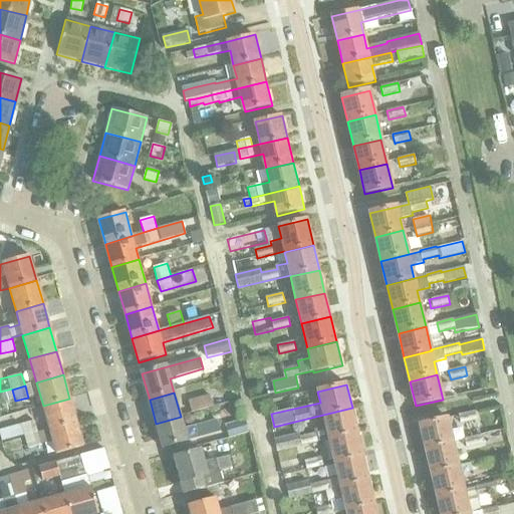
[(189,401),(193,413),(214,407),(210,395),(189,401)]
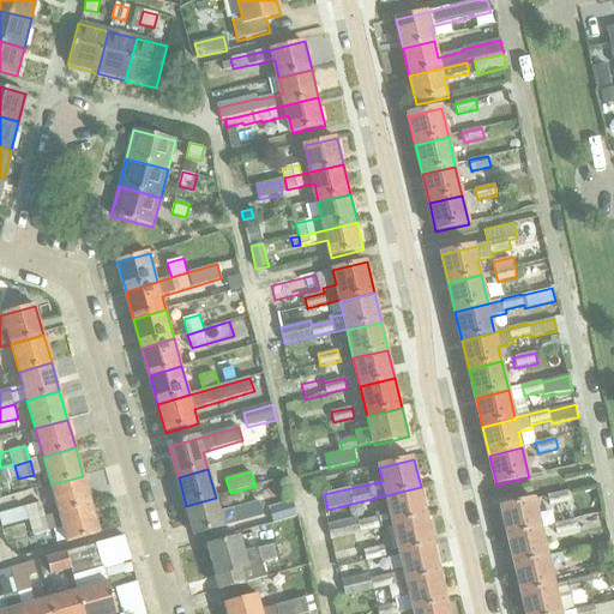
[(59,512),(91,504),(83,476),(52,485),(59,512)]
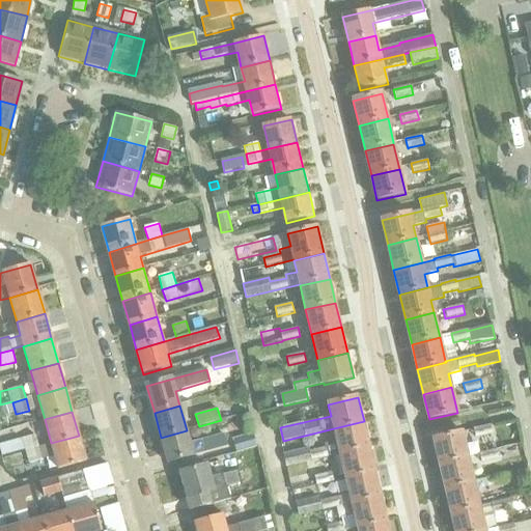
[(287,467),(340,454),(339,453),(369,447),(364,421),(334,428),(337,441),(283,453),(287,467)]
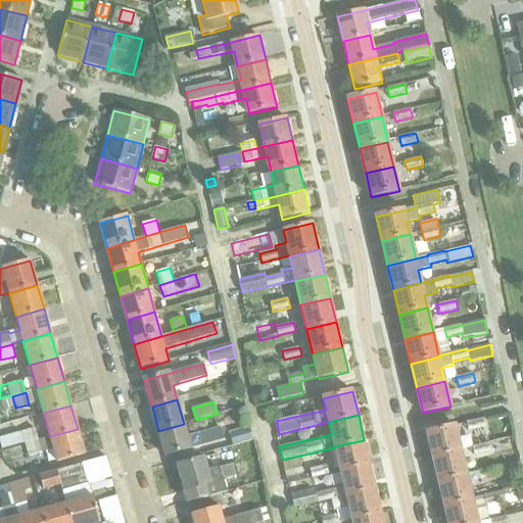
[(483,419),(467,423),(469,430),(471,430),(485,427),(483,419)]
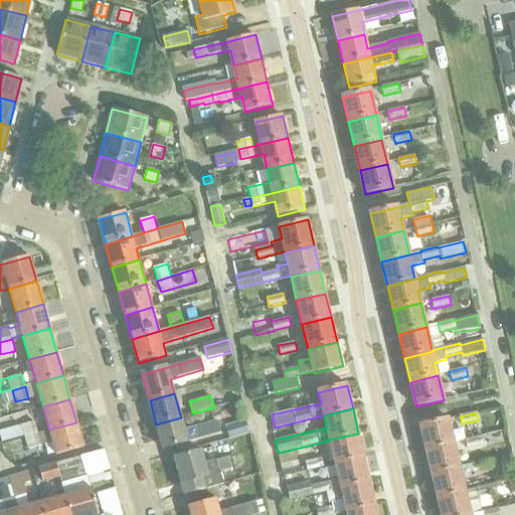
[(181,417),(156,424),(163,450),(188,443),(188,442),(220,433),(217,420),(184,430),(181,417)]
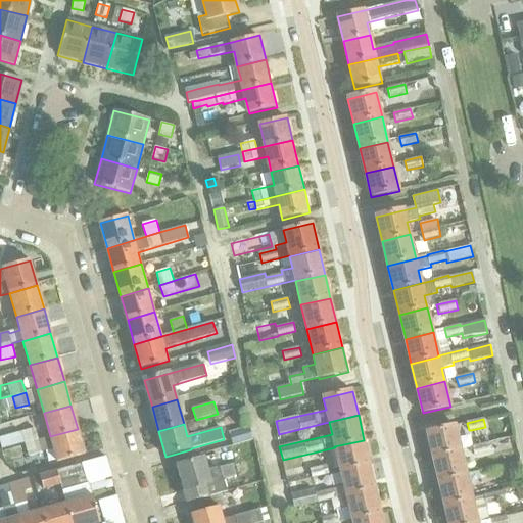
[(456,425),(427,432),(433,457),(462,449),(456,425)]
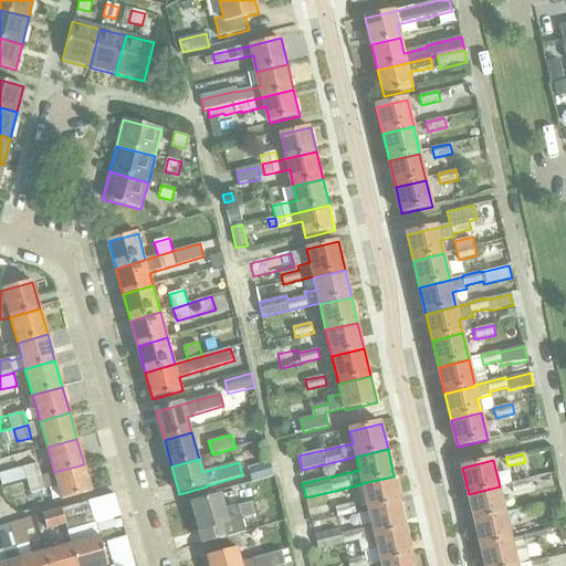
[(269,462),(268,462),(261,464),(249,468),(253,483),(273,477),(269,462)]
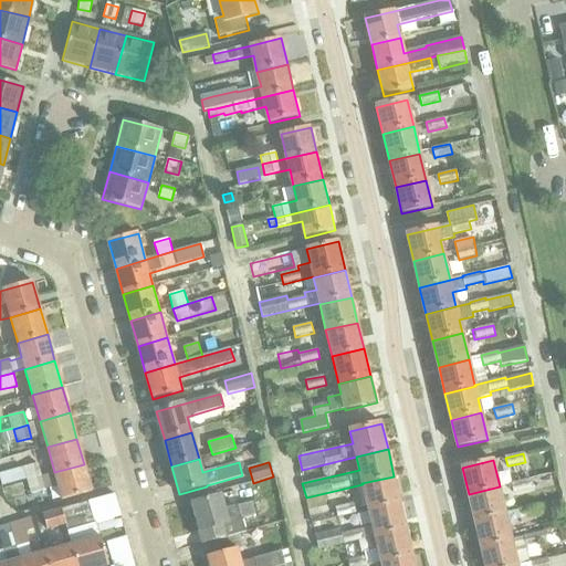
[(0,474),(3,486),(28,480),(42,477),(39,463),(24,467),(0,474)]
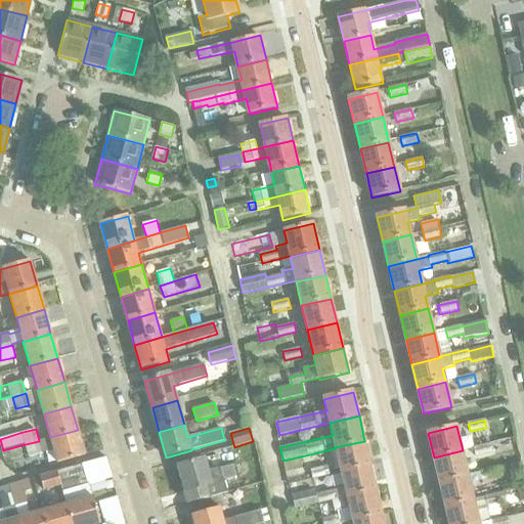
[(39,441),(26,444),(29,456),(54,450),(57,463),(85,454),(78,430),(50,437),(39,441)]
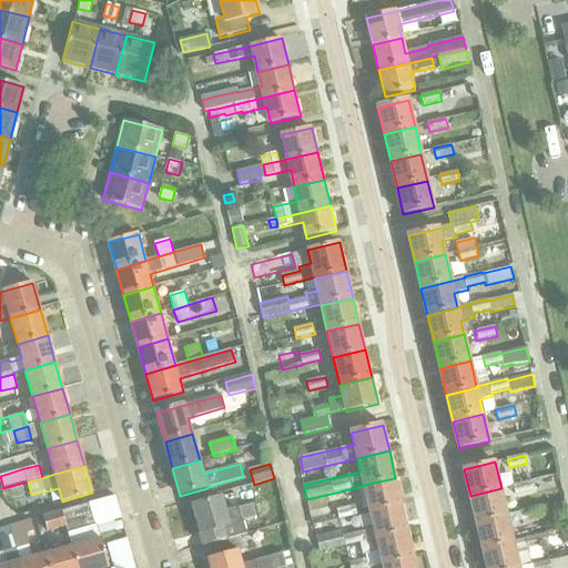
[(363,485),(364,486),(369,511),(402,504),(395,478),(363,485)]
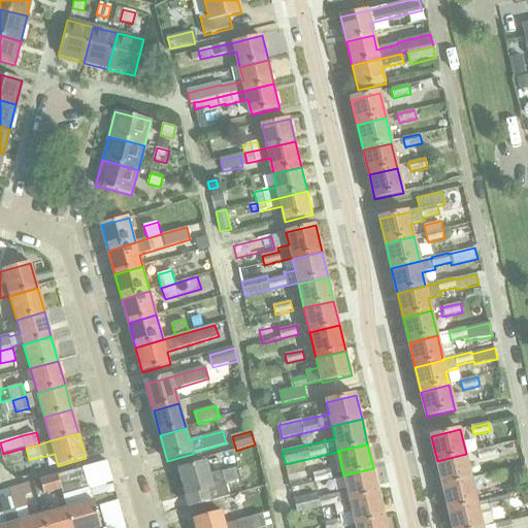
[(494,447),(477,451),(480,460),(496,456),(494,447)]
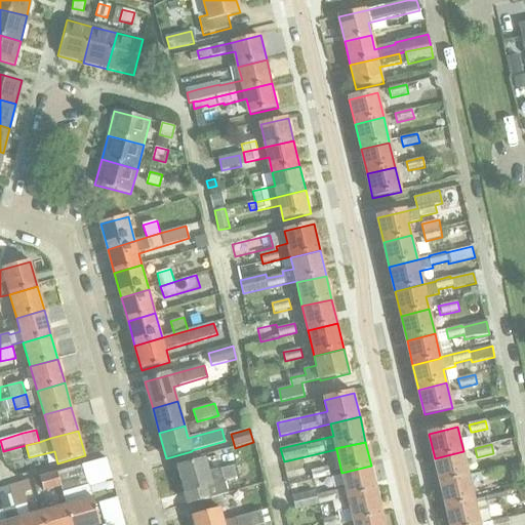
[(463,451),(435,458),(441,483),(470,477),(470,476),(463,451)]
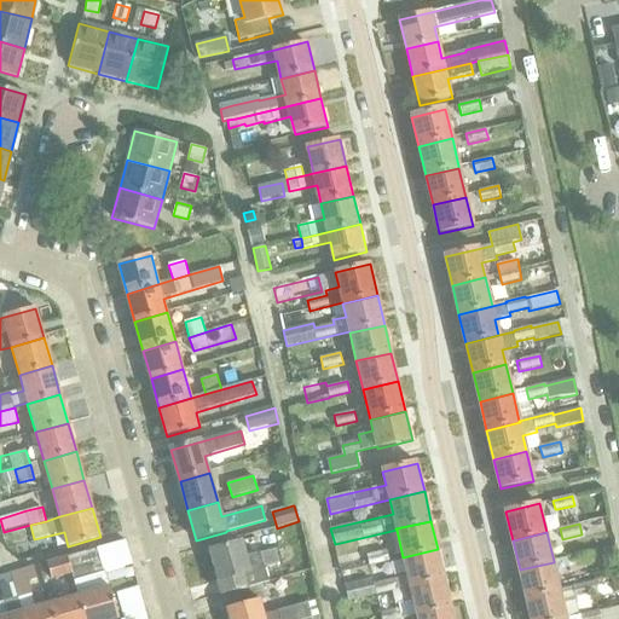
[(233,578),(237,591),(264,585),(271,583),(266,568),(282,565),(277,549),(248,557),(243,543),(210,551),(219,582),(233,578)]
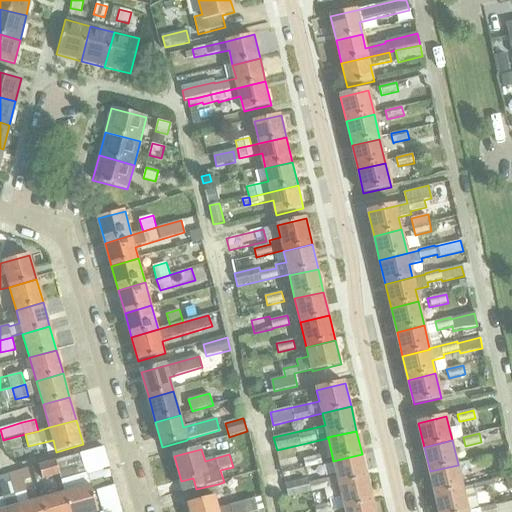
[(488,457),(490,467),(511,462),(511,461),(510,452),(488,457)]
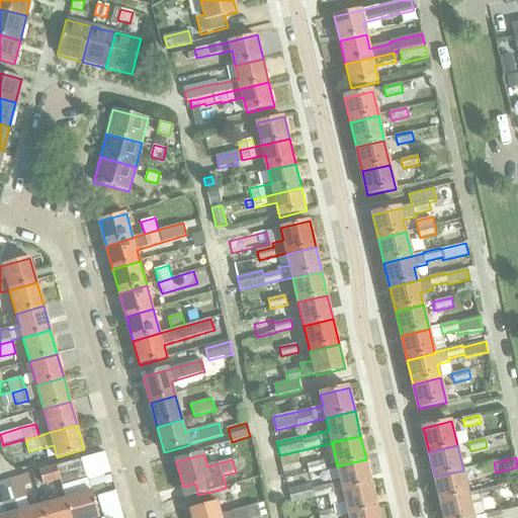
[(61,481),(66,499),(71,517),(98,517),(99,517),(92,492),(88,479),(81,481),(78,471),(85,469),(82,459),(57,465),(61,481)]
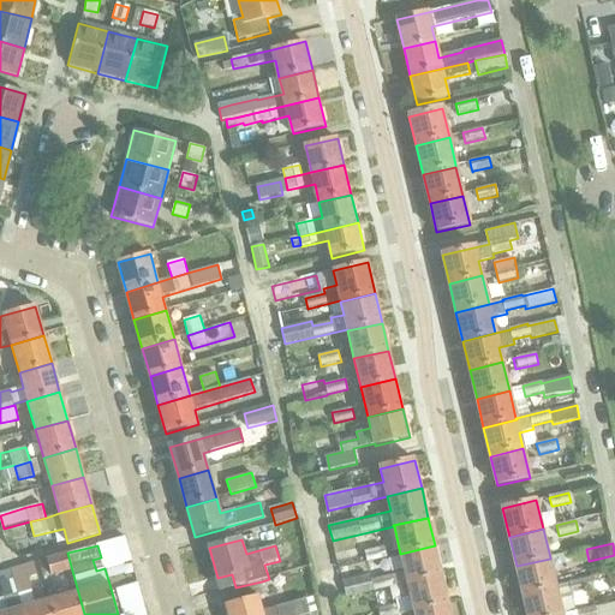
[(435,545),(400,554),(407,583),(442,574),(435,545)]
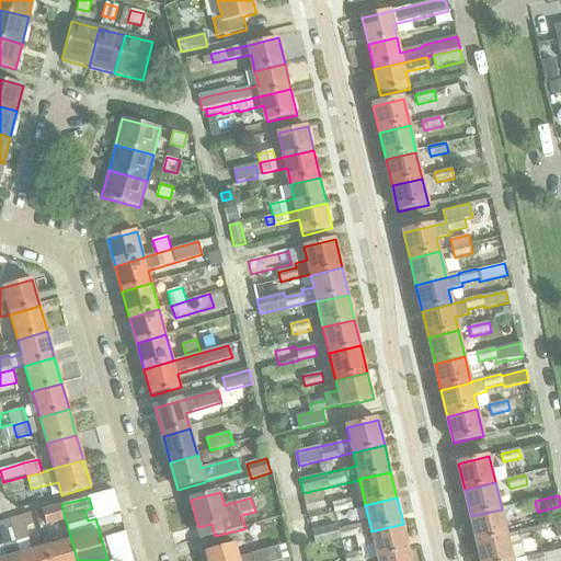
[(333,503),(334,512),(353,508),(351,499),(333,503)]
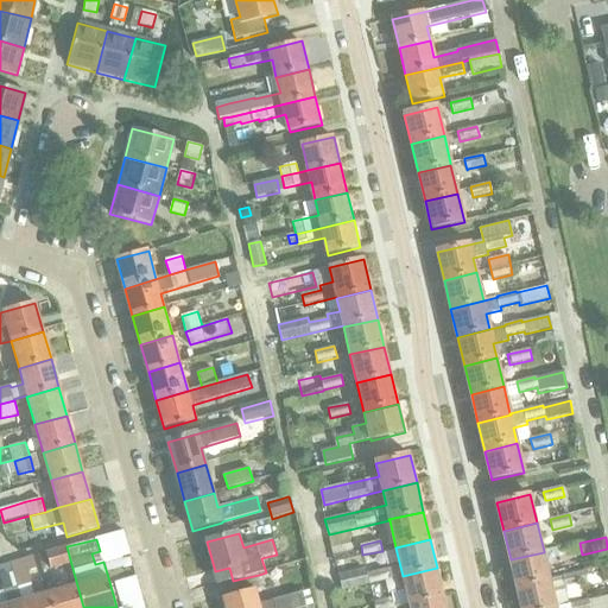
[(511,559),(517,589),(550,581),(550,580),(546,565),(558,563),(558,558),(578,553),(576,543),(555,548),(556,549),(544,551),(544,552),(511,559)]
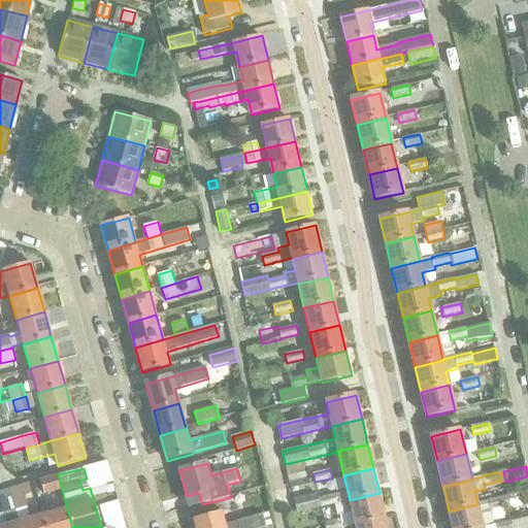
[(44,494),(62,490),(58,474),(40,480),(44,494)]
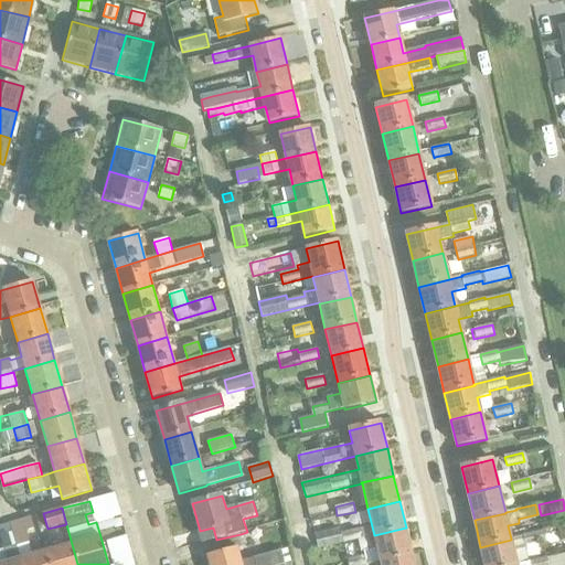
[(21,564),(49,564),(45,552),(33,555),(27,531),(34,528),(32,516),(10,523),(12,532),(21,564)]
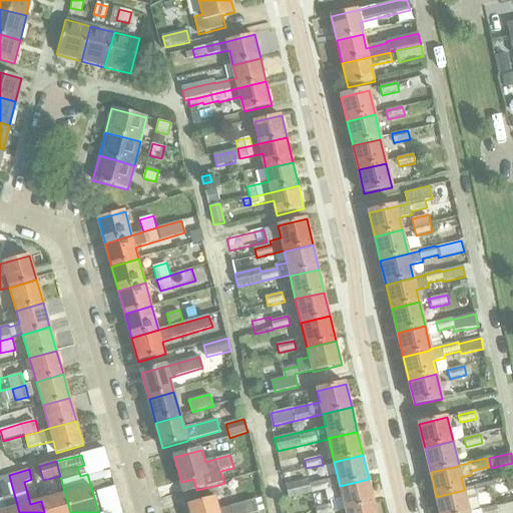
[(309,479),(287,485),(290,498),(328,489),(326,481),(326,480),(310,484),(309,479)]
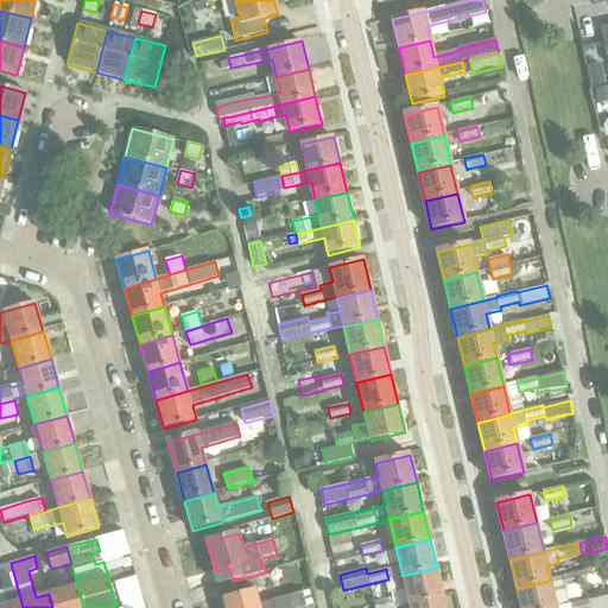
[(394,607),(410,605),(410,606),(443,596),(437,568),(403,576),(405,589),(392,591),(394,597),(374,602),(375,607),(394,607)]
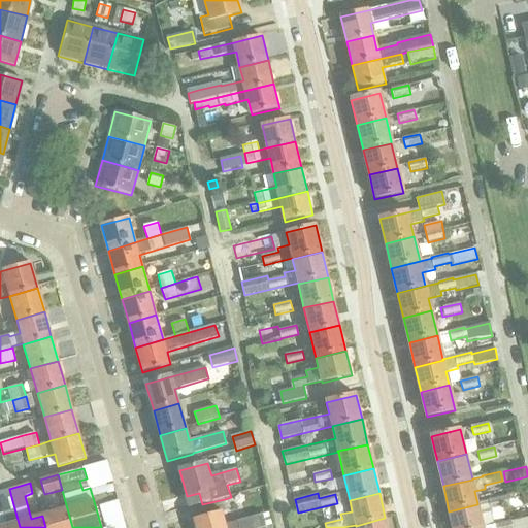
[(477,504),(449,512),(453,527),(483,527),(484,527),(494,526),(494,525),(495,524),(492,513),(491,509),(508,505),(506,496),(489,500),(489,501),(477,503),(477,504)]
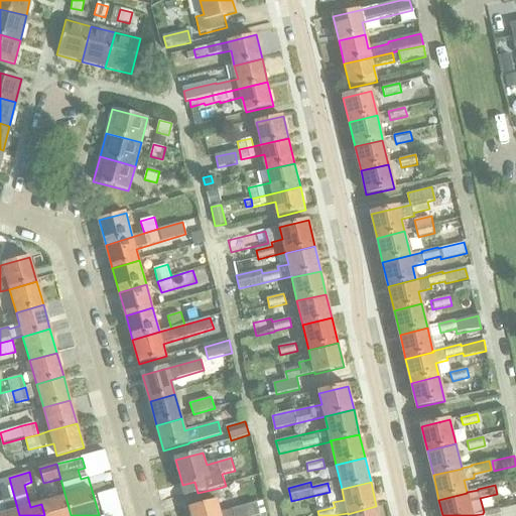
[(8,514),(0,515),(19,515),(11,486),(1,489),(8,514)]
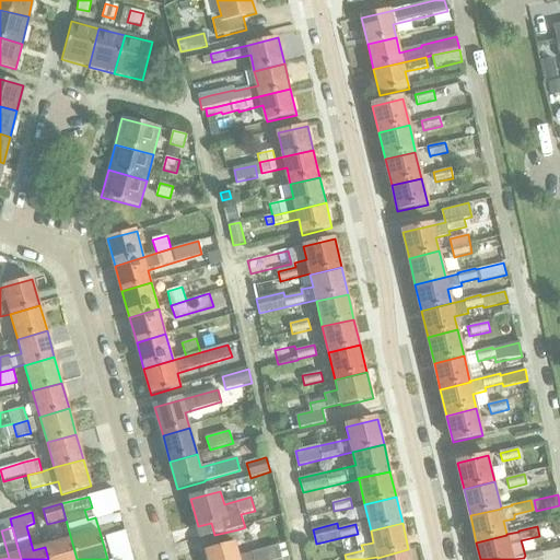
[(108,533),(116,559),(138,559),(129,527),(108,533)]
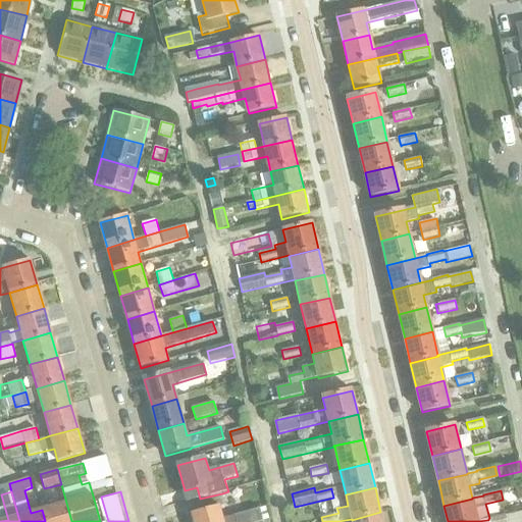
[(192,514),(193,521),(263,521),(264,521),(263,520),(260,509),(223,519),(220,507),(225,506),(222,493),(200,499),(203,511),(192,514)]
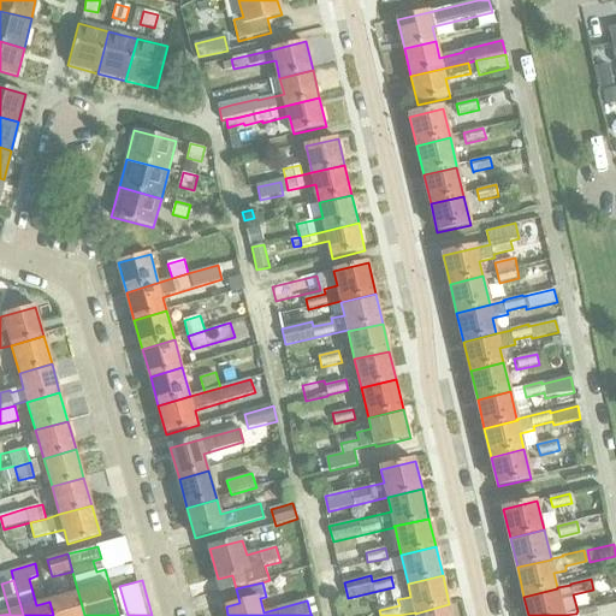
[(49,602),(53,615),(84,615),(78,593),(49,602)]
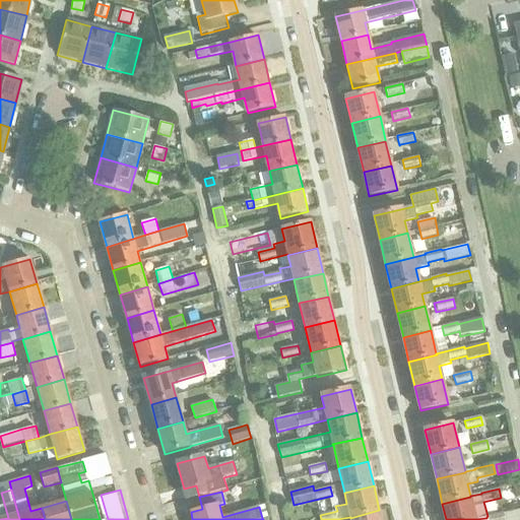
[(475,519),(519,519),(519,509),(488,516),(486,517),(486,518),(476,519),(475,519)]
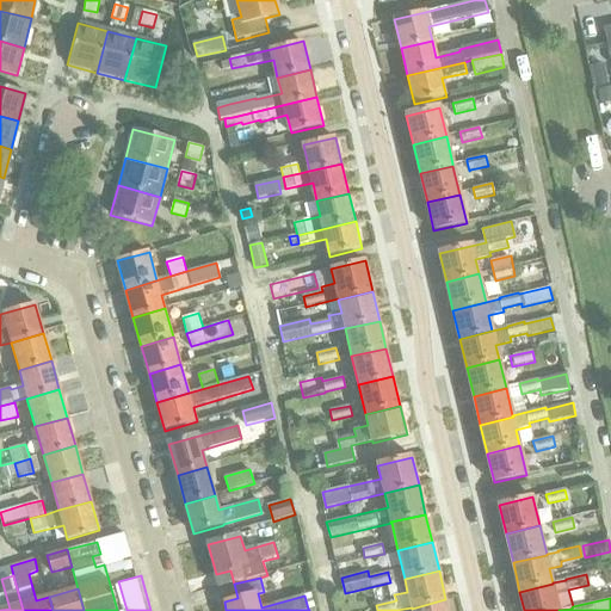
[(448,610),(445,599),(412,609),(412,610),(448,610)]
